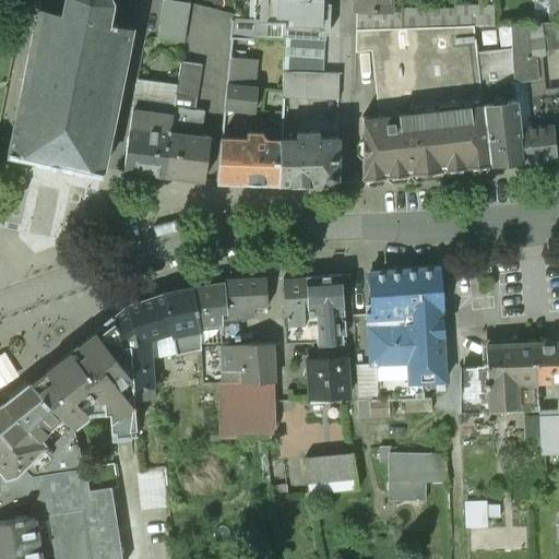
[(63,0),(61,13),(39,8),(38,8),(9,153),(8,153),(8,155),(14,156),(14,155),(31,159),(35,161),(35,162),(45,164),(45,163),(63,167),(72,169),(73,168),(78,169),(94,173),(100,175),(103,166),(102,165),(130,27),(130,26),(107,22),(110,2),(109,0),(63,0)]
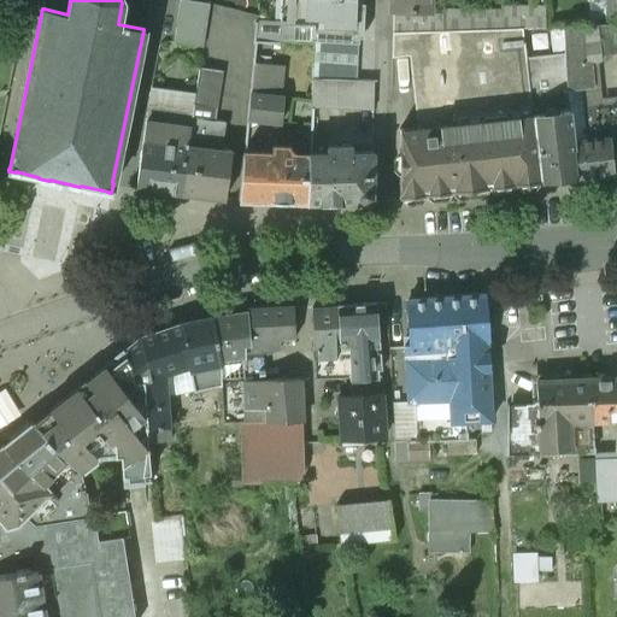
[(45,0),(43,9),(68,15),(70,0),(45,0)]
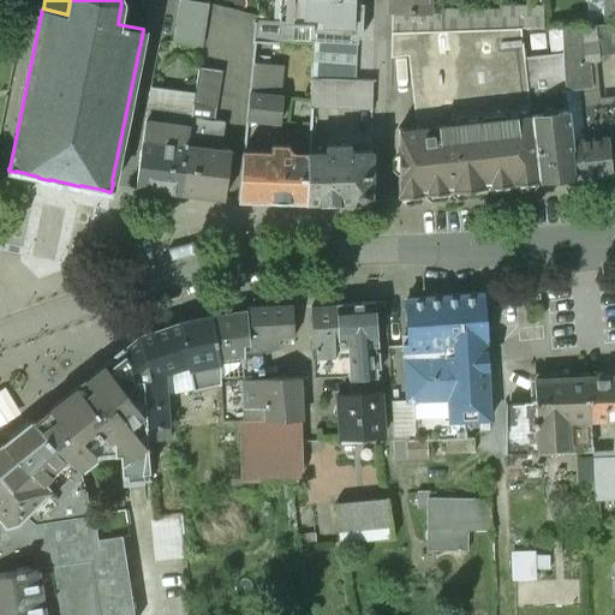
[(148,0),(120,0),(121,3),(118,24),(143,29),(148,0)]
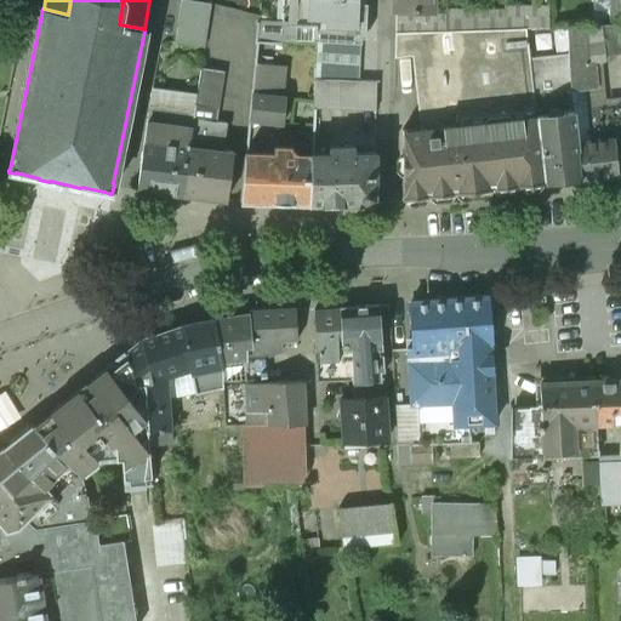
[(182,0),(176,36),(205,43),(212,0),(182,0)]
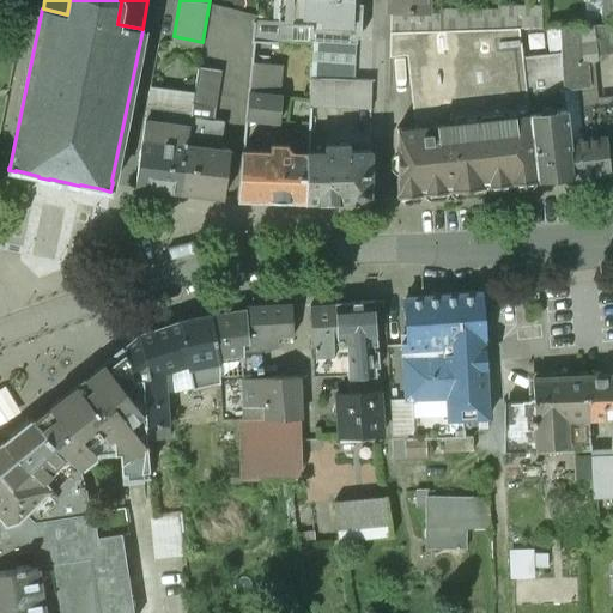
[(207,14),(192,108),(193,108),(192,117),(212,120),(226,38),(254,40),(256,20),(259,1),(254,0),(238,0),(235,18),(207,14)]
